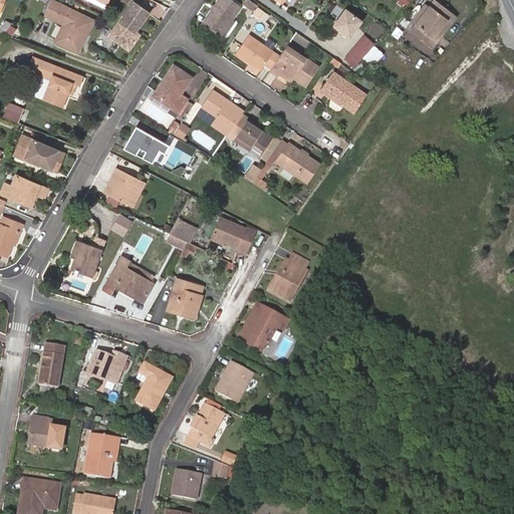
[(69,16),(65,23),(57,40),(79,51),(94,21),(53,0),(47,14),(57,19),(61,12),(69,16)]
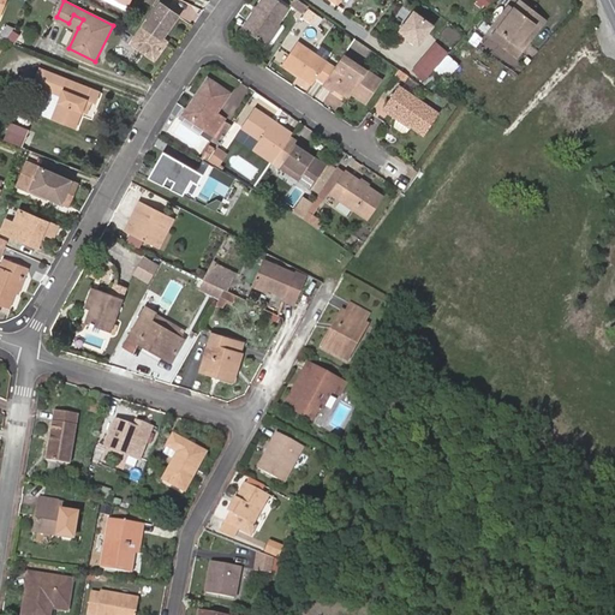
[(282,12),(263,0),(260,0),(242,28),(262,42),(275,23),(282,12)]
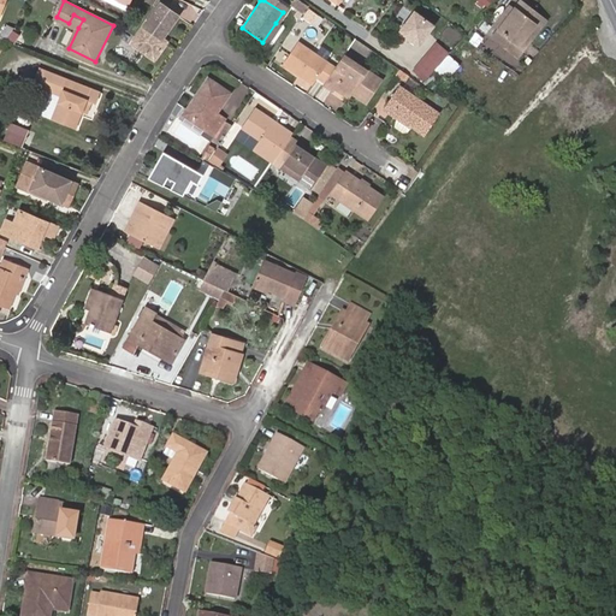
[(277,0),(264,0),(283,12),(286,6),(277,0)]
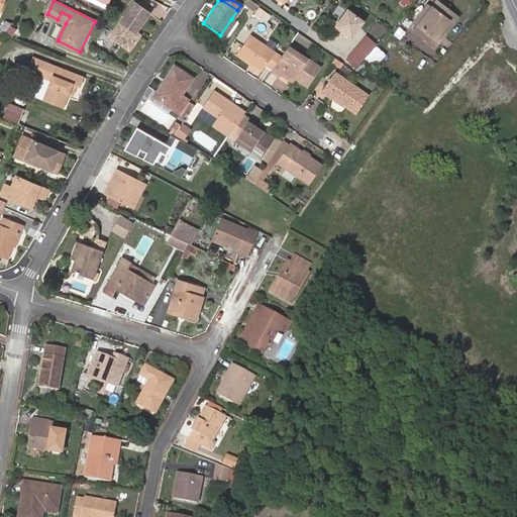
[(253,11),(257,4),(251,0),(246,0),(244,4),(253,11)]
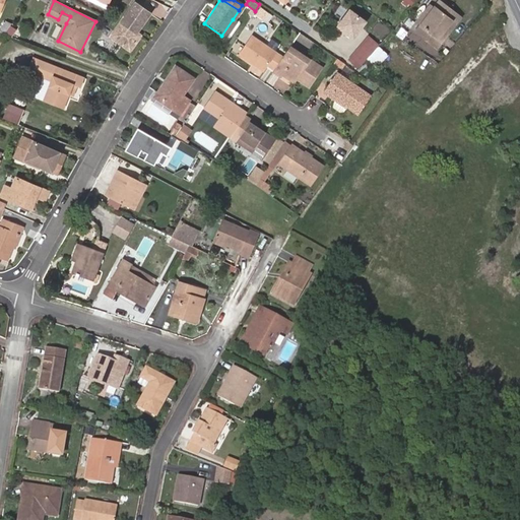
[(449,21),(453,24),(459,17),(441,0),(415,28),(431,42),(449,21)]
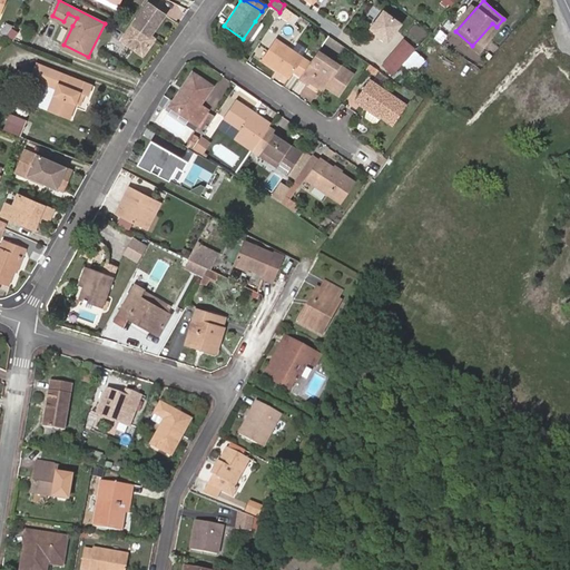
[(149,2),(127,35),(134,40),(130,46),(143,55),(156,38),(150,35),(148,32),(150,29),(153,31),(165,13),(149,2)]
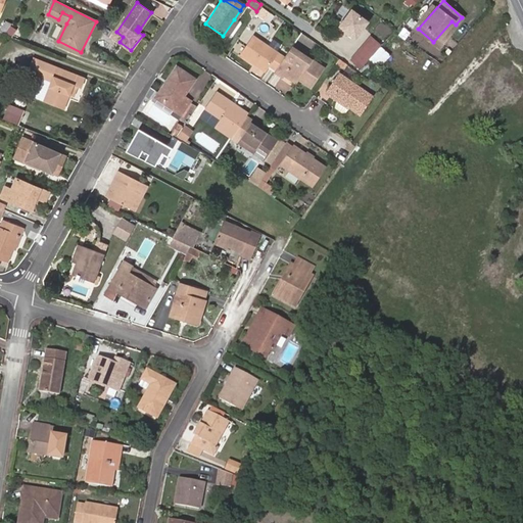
[(266,20),(271,13),(263,7),(257,14),(266,20)]
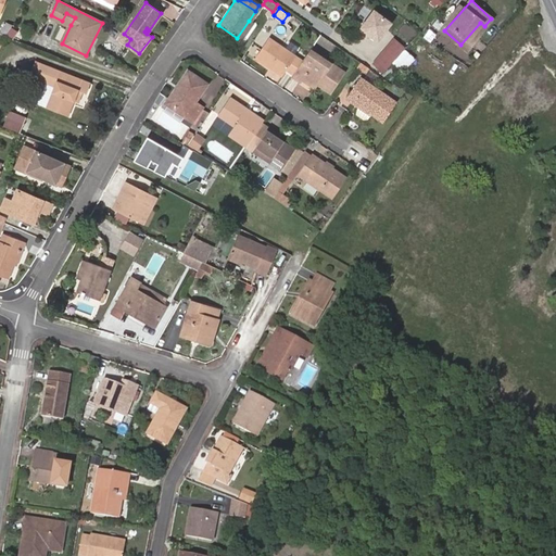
[(374,10),(370,8),(357,25),(375,38),(386,24),(393,29),(402,17),(394,12),(389,20),(375,9),(374,10)]
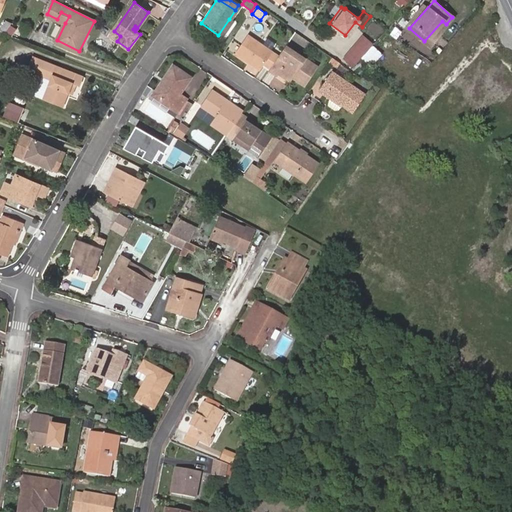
[(57,19),(65,23),(69,16),(61,12),(57,19)]
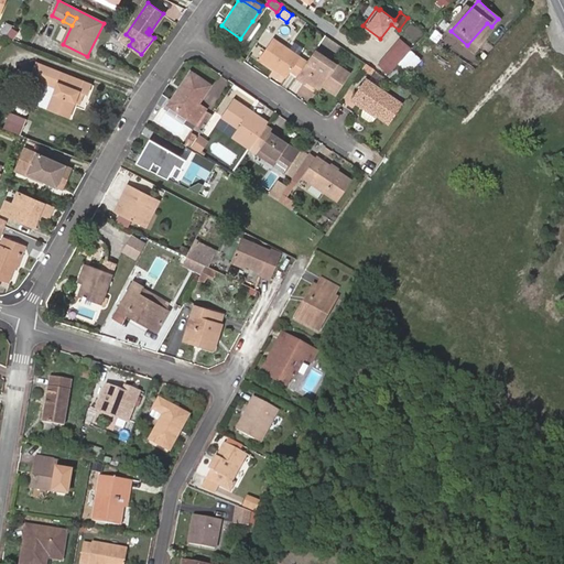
[(252,21),(240,39),(245,41),(257,23),(252,21)]
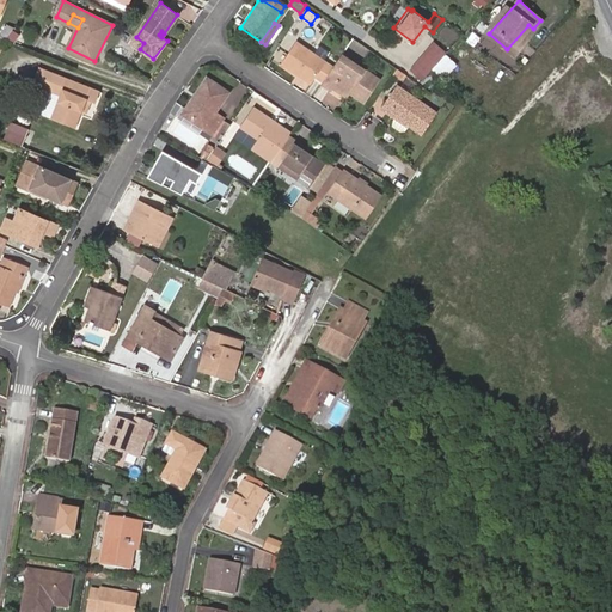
[(2,35),(7,37),(13,28),(8,25),(2,35)]
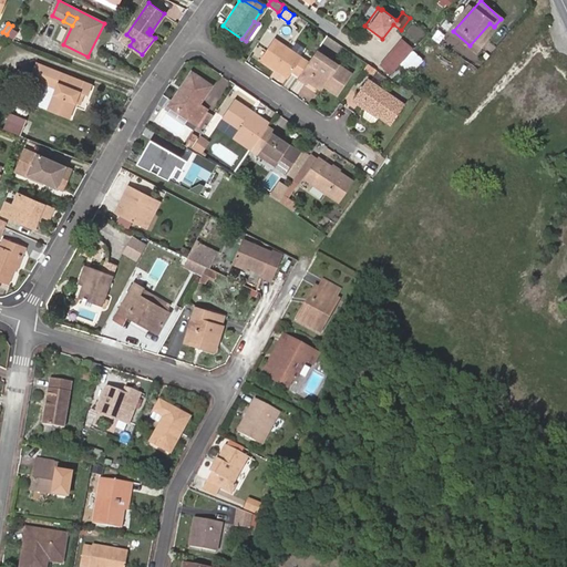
[(474,50),(494,27),(490,23),(470,45),(474,50)]
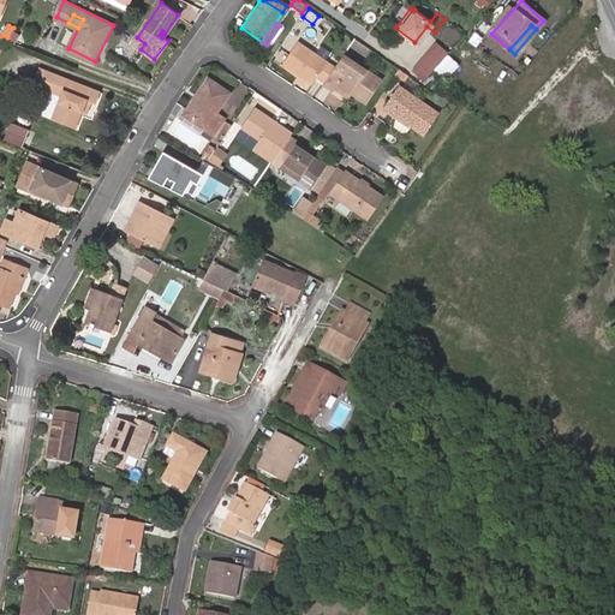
[(144,43),(137,37),(132,43),(141,49),(144,43)]
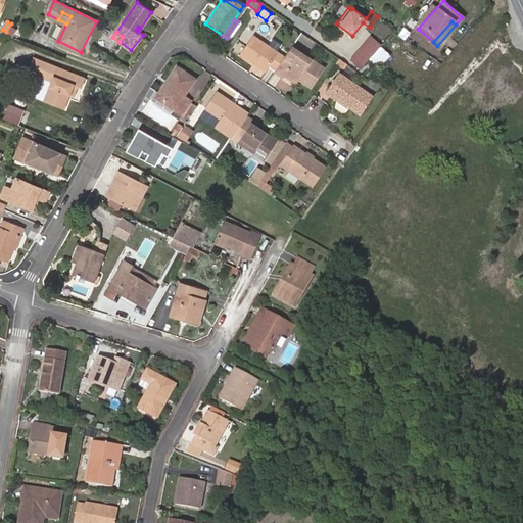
[(307,36),(301,32),(297,38),(303,42),(307,36)]
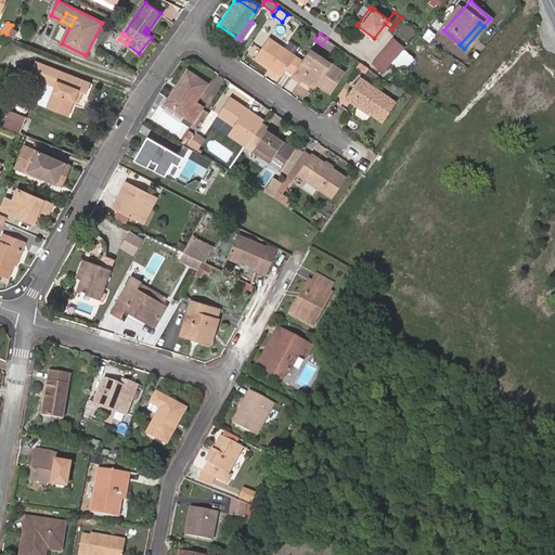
[(285,69),(293,74),(301,60),(295,55),(268,37),(255,56),(282,75),(285,69)]
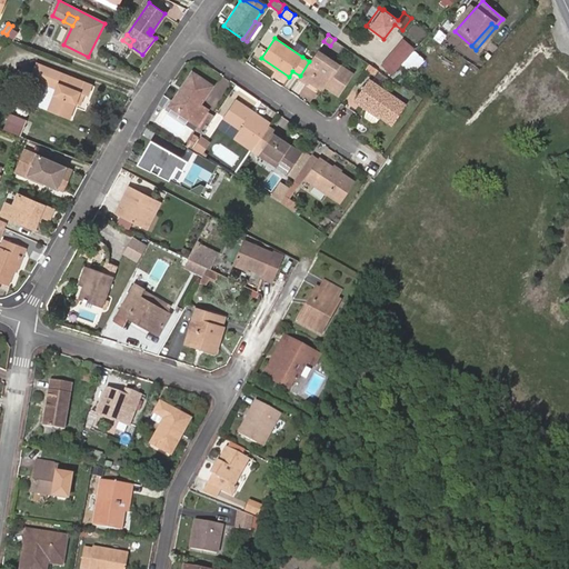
[(339,51),(342,45),(335,39),(330,46),(339,51)]
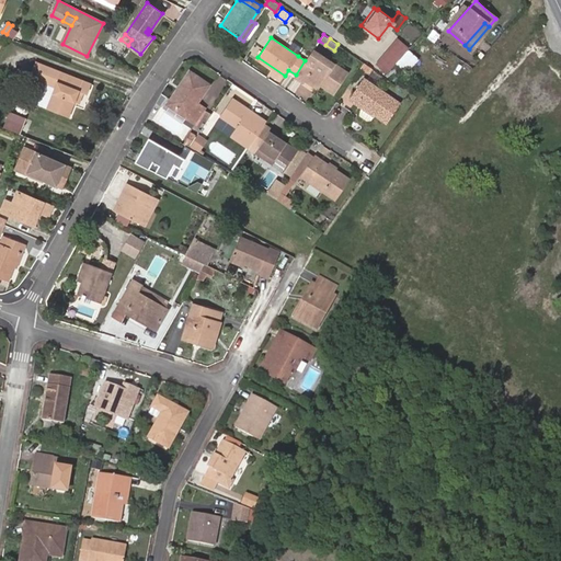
[(408,48),(397,39),(392,46),(403,54),(408,48)]
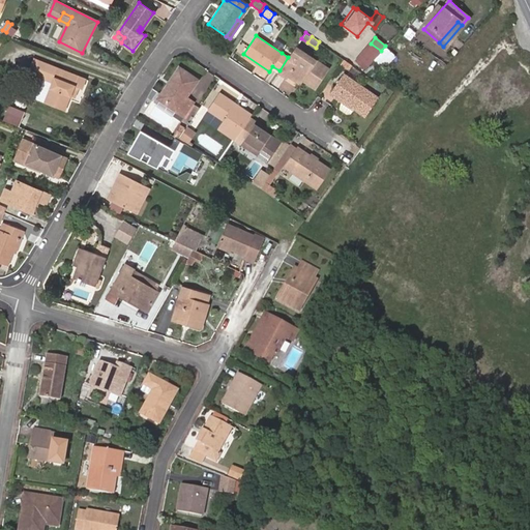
[(374,58),(381,51),(371,43),(360,55),(371,61),(374,58)]
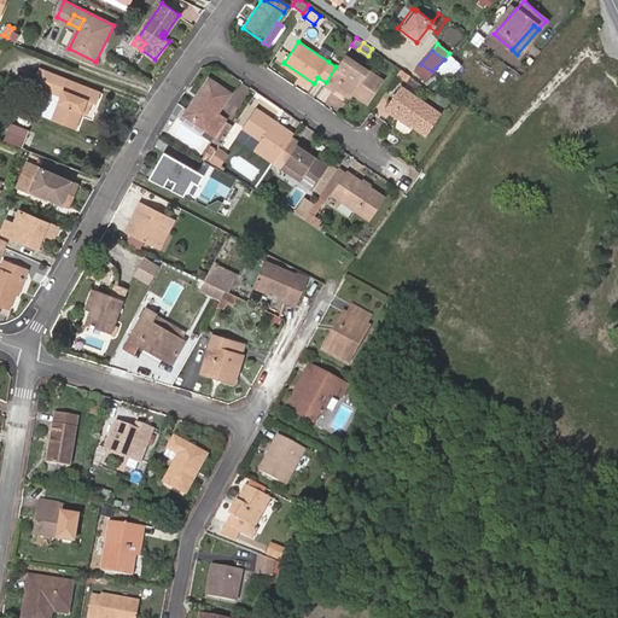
[(448,80),(462,66),(449,53),(444,59),(436,68),(448,80)]
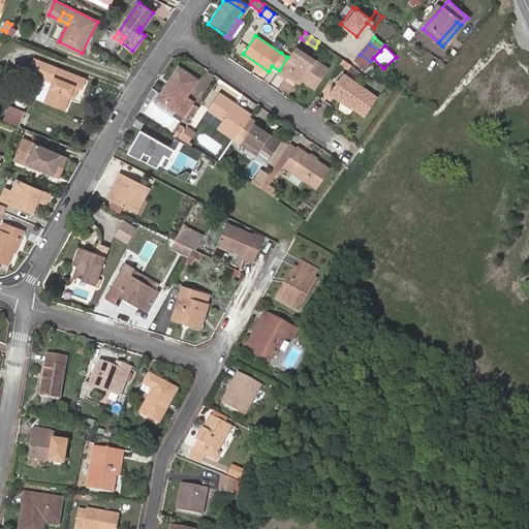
[(302,80),(314,88),(328,68),(296,47),(287,57),(279,70),(278,71),(285,76),(287,74),(288,72),(301,81),(302,80)]
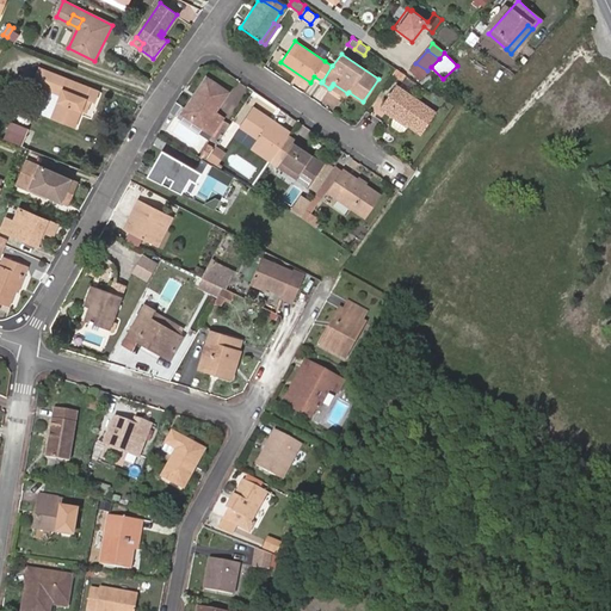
[(418,82),(427,71),(415,63),(406,74),(418,82)]
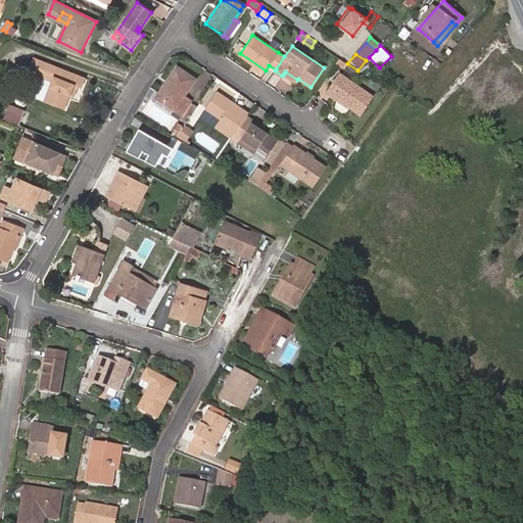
[(342,68),(346,62),(339,57),(335,63),(342,68)]
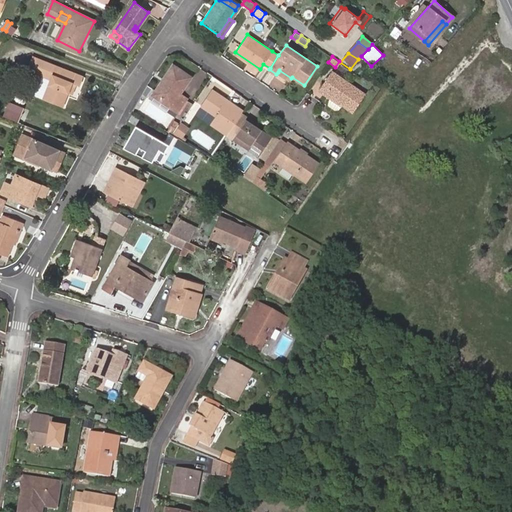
[(51,80),(47,88),(67,97),(68,94),(72,95),(76,85),(79,87),(83,77),(56,66),(33,57),(27,70),(51,80)]
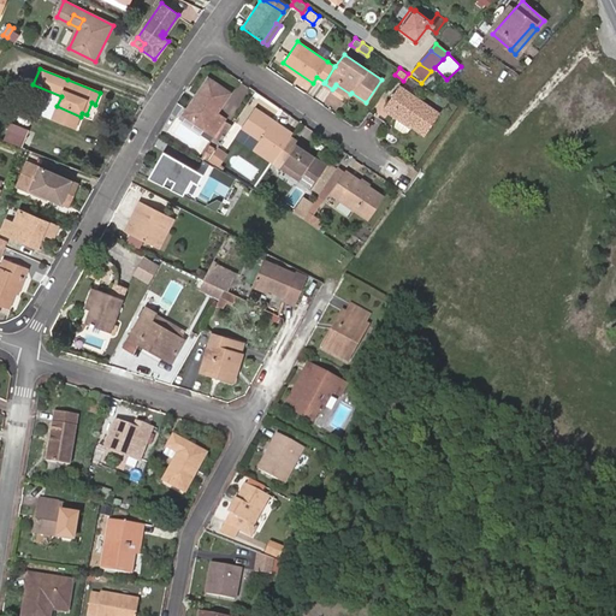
[(214,138),(226,120),(218,116),(231,95),(209,81),(197,98),(200,100),(189,117),(207,129),(206,132),(214,138)]
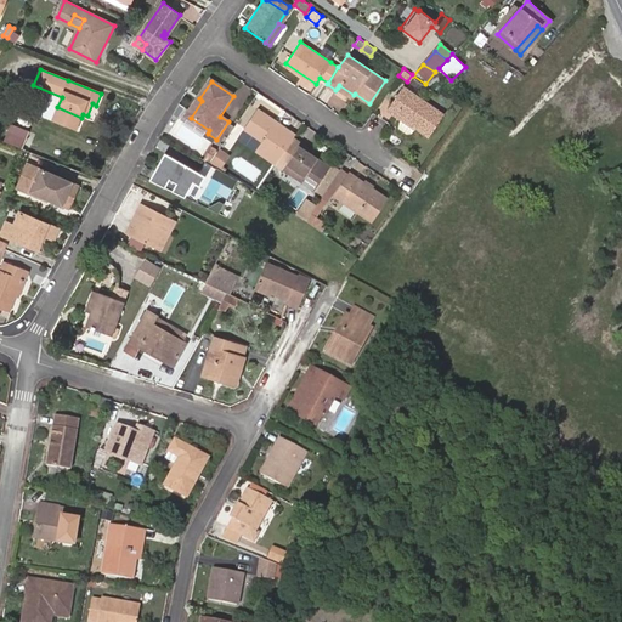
[(351,99),(354,95),(339,85),(338,88),(351,99)]
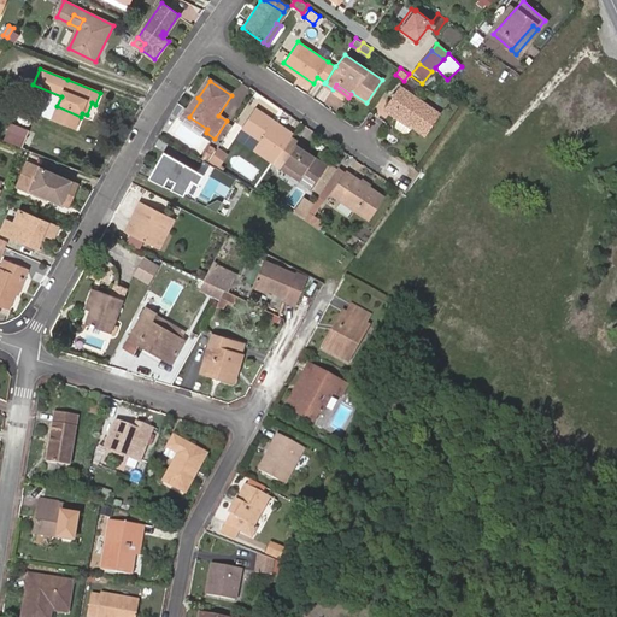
[(397,117),(412,95),(400,87),(385,109),(397,117)]
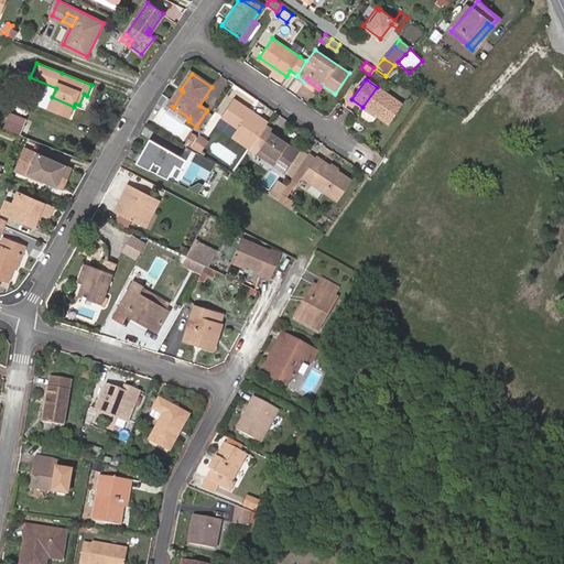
[(52,97),(56,88),(46,84),(42,94),(52,97)]
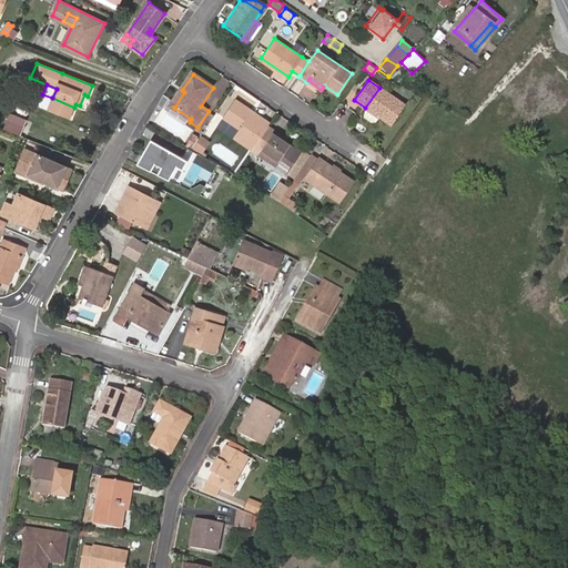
[(373,113),(387,93),(379,88),(365,108),(367,109),(373,113)]
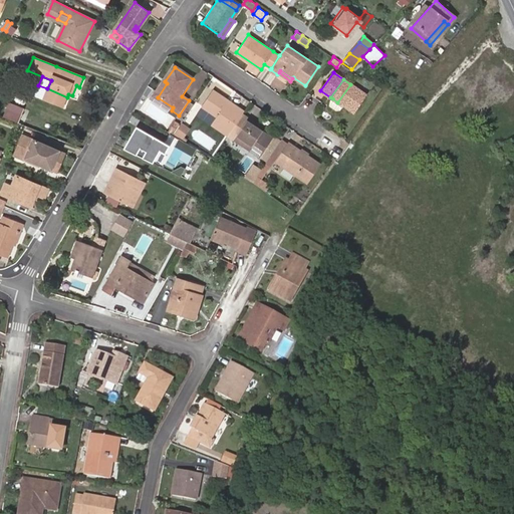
[(158,97),(167,83),(165,81),(154,98),(172,110),(173,107),(158,97)]
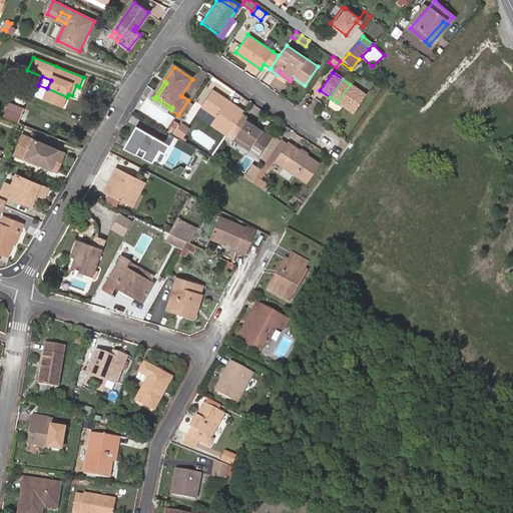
[(348,110),(361,92),(350,84),(337,102),(343,106),(348,110)]
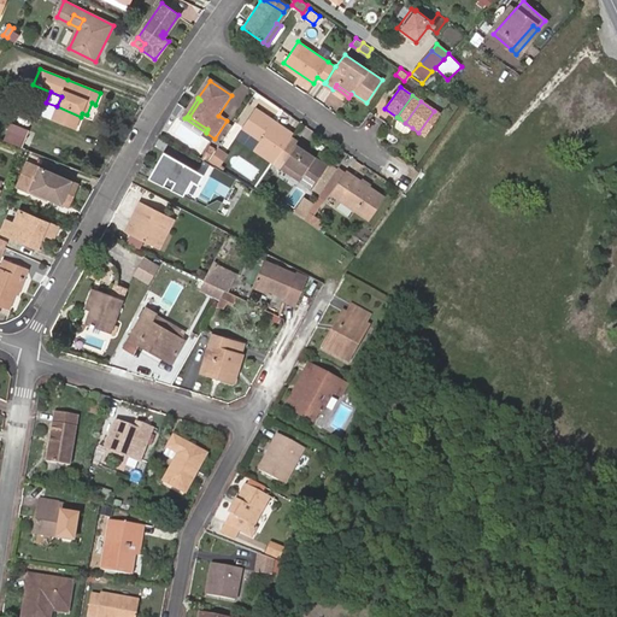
[(53,118),(57,106),(46,103),(41,115),(53,118)]
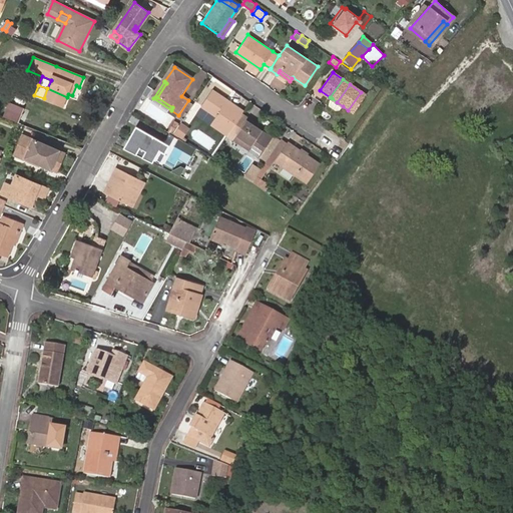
[(67,97),(47,88),(44,98),(63,107),(67,97)]
